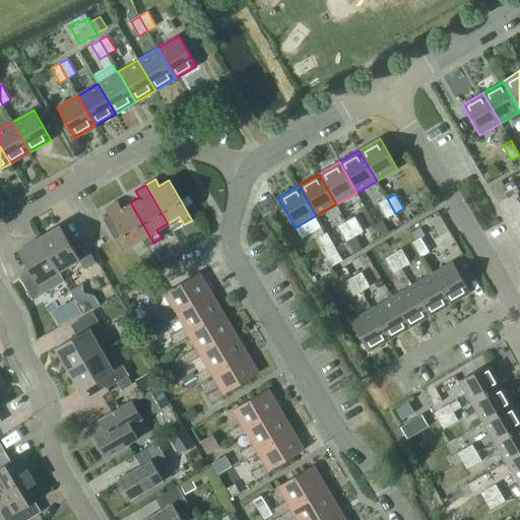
[(395,213),(387,198),(379,203),(387,217),(395,213)]
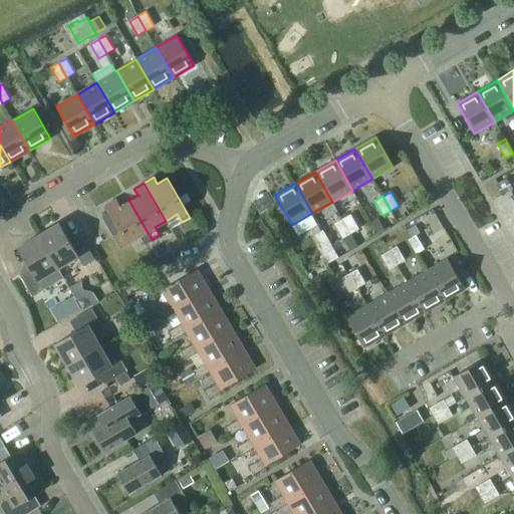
[(140,236),(145,244),(152,240),(129,200),(119,206),(116,199),(108,204),(112,211),(101,217),(113,236),(121,231),(127,243),(140,236)]
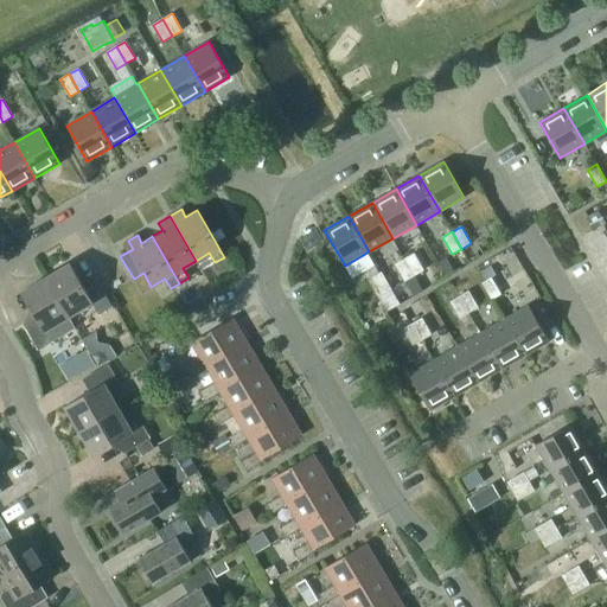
[(414,254),(404,259),(414,275),(423,270),(414,254)]
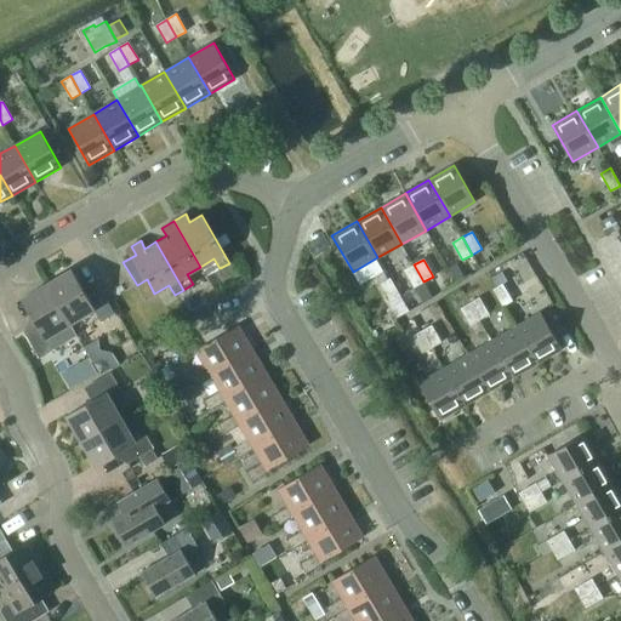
[(423,281),(414,265),(404,271),(414,288),(423,281)]
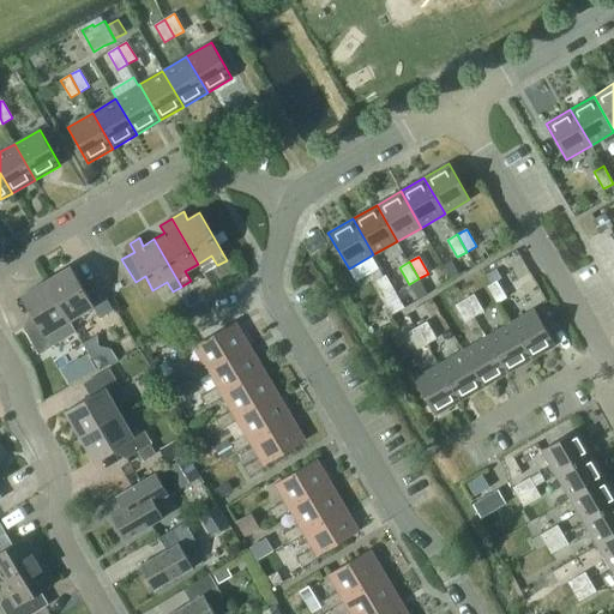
[(71,266),(46,281),(70,320),(94,306),(100,318),(113,309),(97,284),(85,292),(71,266)]
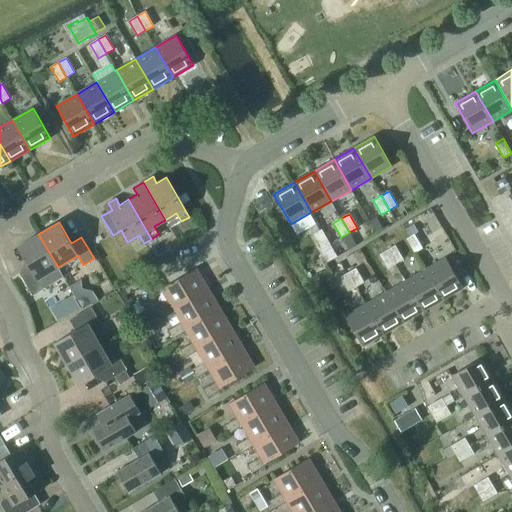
[(313,234),(322,248),(330,244),(321,229),(313,234)]
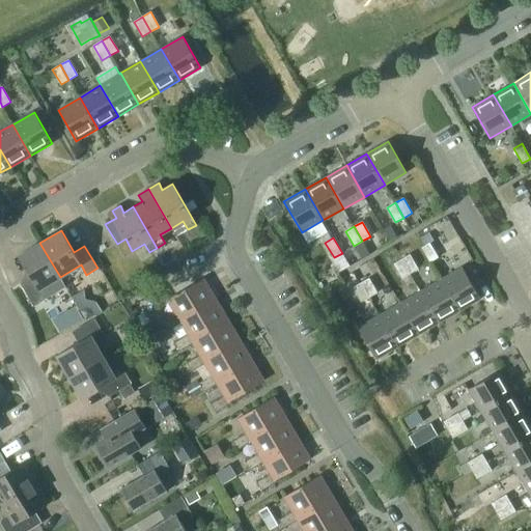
[(65,287),(60,277),(39,243),(19,255),(31,277),(20,283),(34,306),(65,287)]
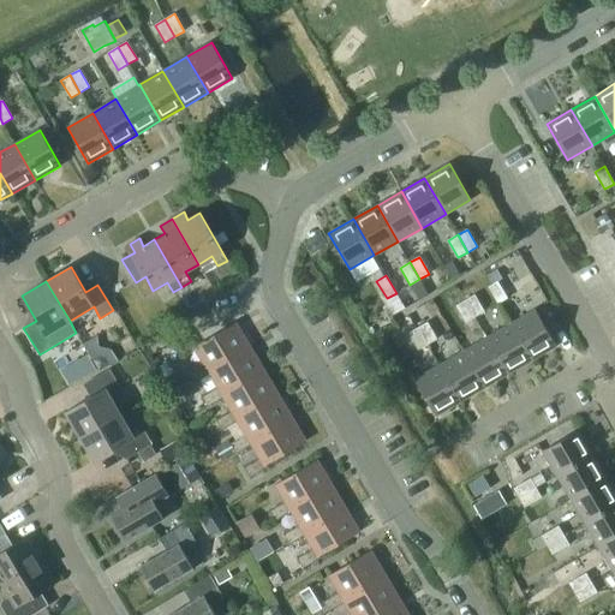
[(488,286),(499,304),(507,298),(497,281),(488,286)]
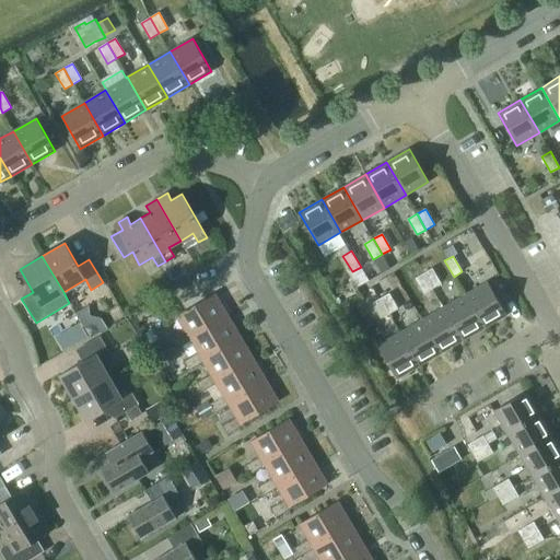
[(174,258),(162,265),(166,272),(178,266),(174,258)]
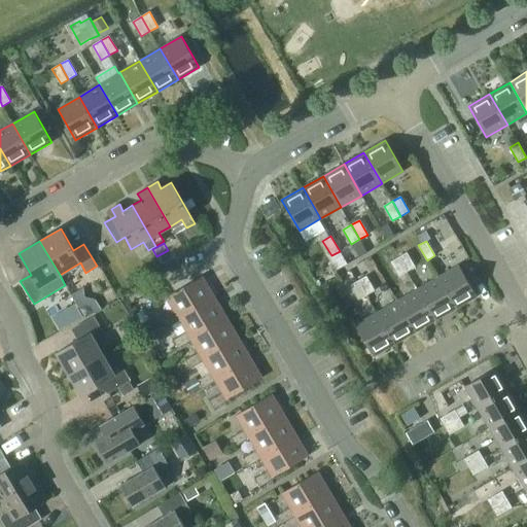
[(407,252),(399,256),(398,257),(407,272),(415,267),(407,252)]
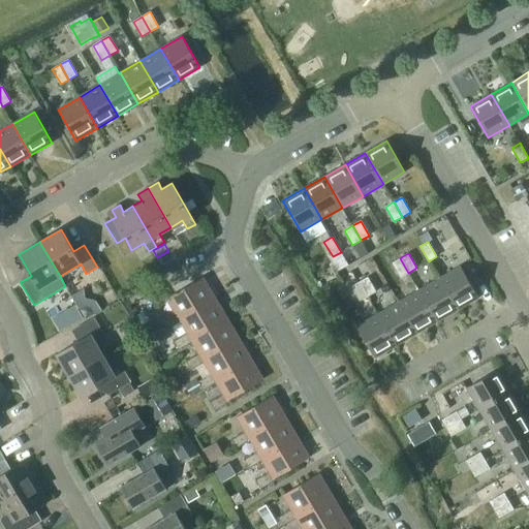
[(392,262),(392,263),(400,277),(408,273),(400,258),(392,262)]
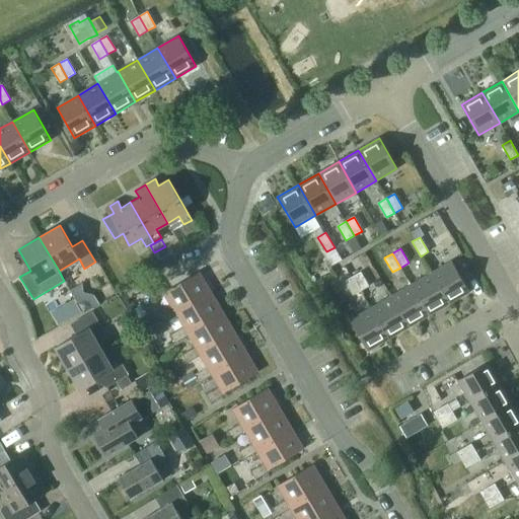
[(451,262),(431,274),(449,304),(469,292),(451,262)]
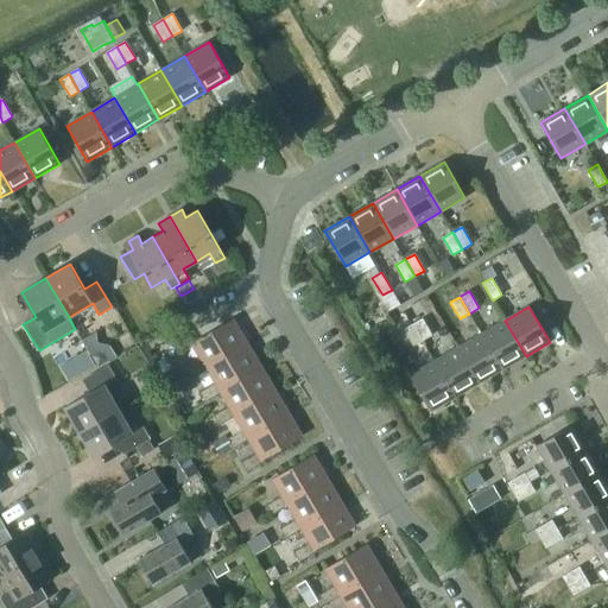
[(201,359),(185,368),(191,379),(207,369),(206,367),(247,343),(233,318),(191,343),(201,359)]
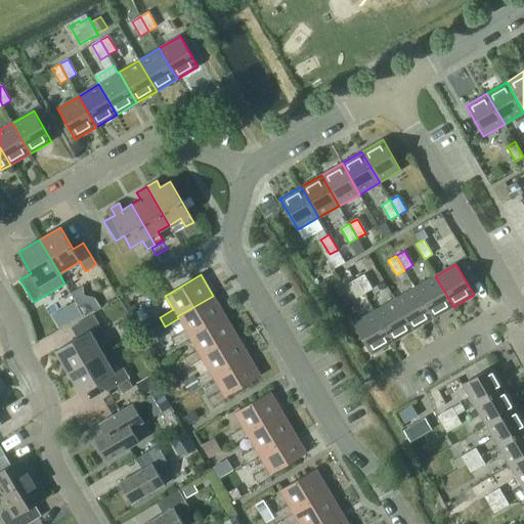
[(364,274),(356,279),(364,294),(373,289),(364,274)]
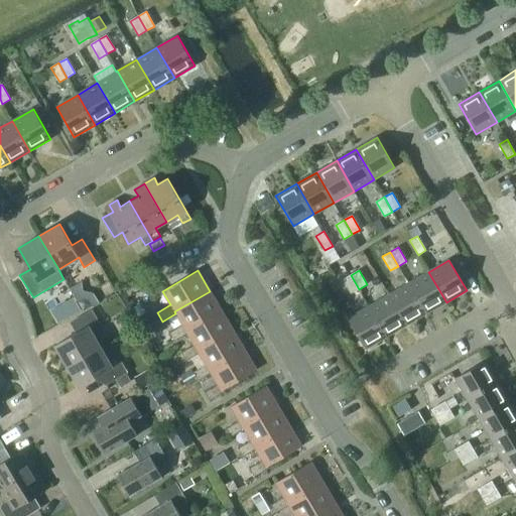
[(428,272),(408,283),(426,313),(446,302),(428,272)]
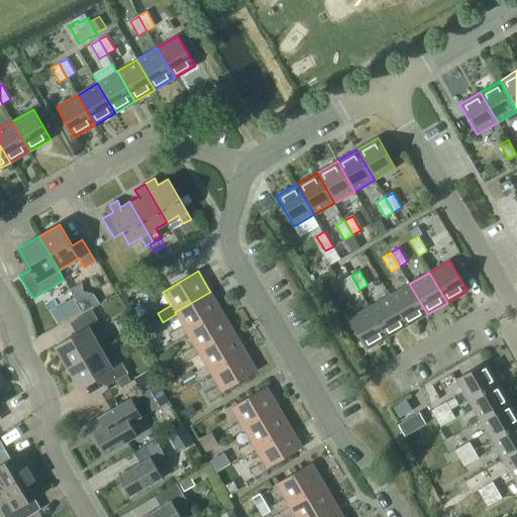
[(359,290),(351,276),(343,280),(351,294),(359,290)]
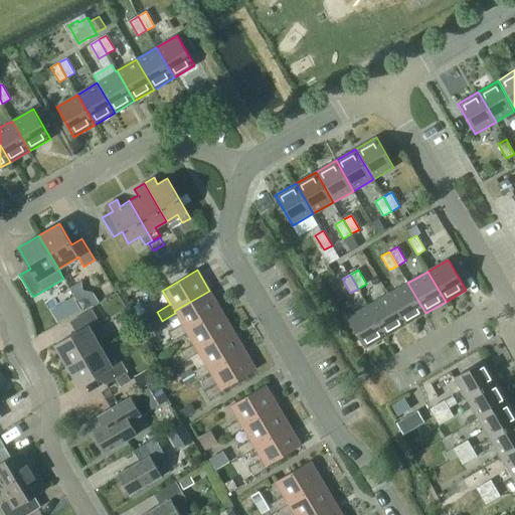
[(407,283),(387,294),(405,325),(425,313),(407,283)]
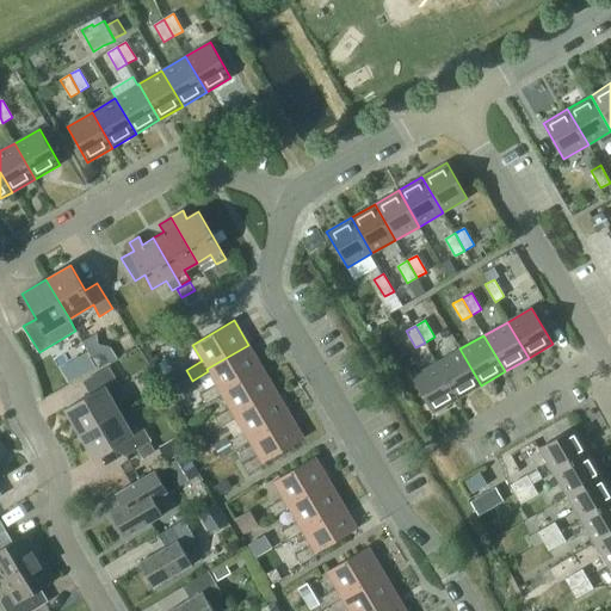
[(216,384),(201,394),(207,403),(222,395),(221,393),(261,368),(248,345),(207,369),(208,371),(216,384)]
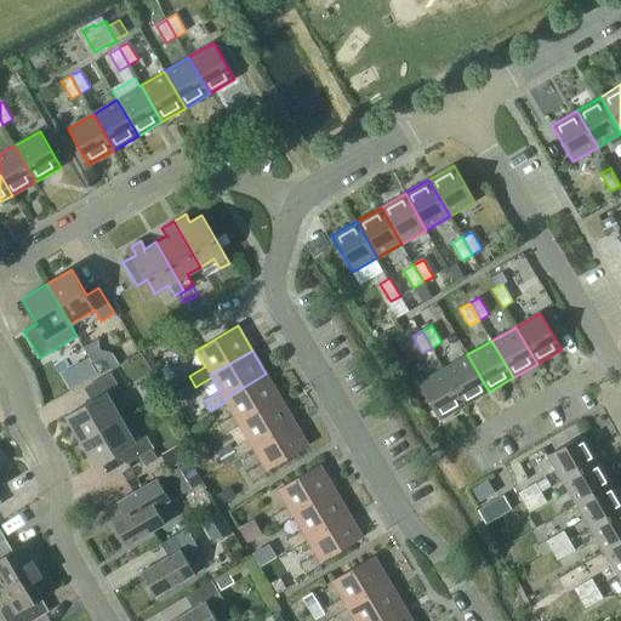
[(467,354),(444,369),(465,405),(489,392),(467,354)]
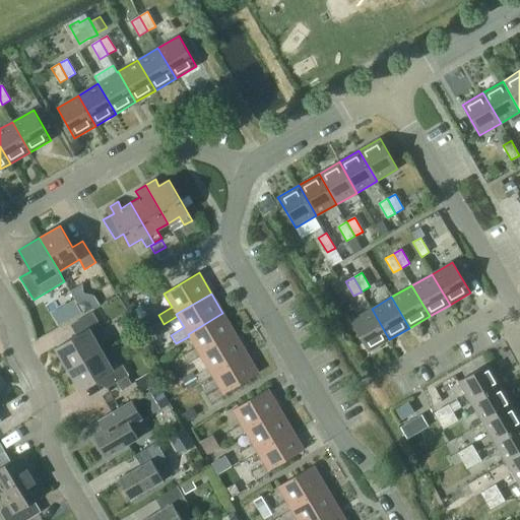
[(74,300),(63,307),(70,319),(81,313),(74,300)]
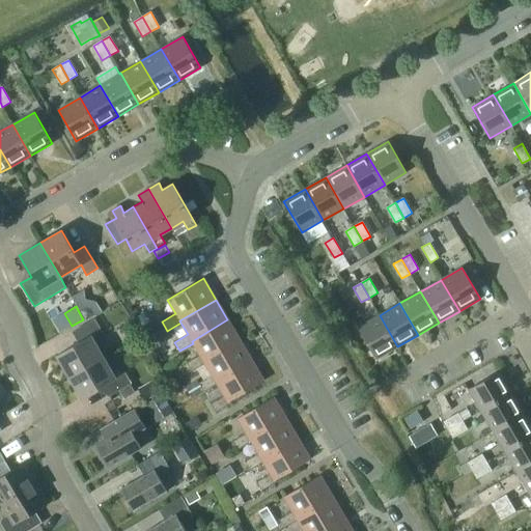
[(85,308),(80,311),(86,319),(94,314),(91,309),(85,308)]
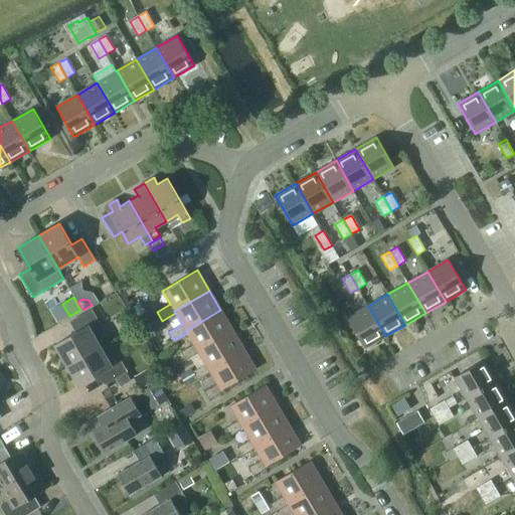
[(385,336),(368,306),(347,318),(365,348),(385,336)]
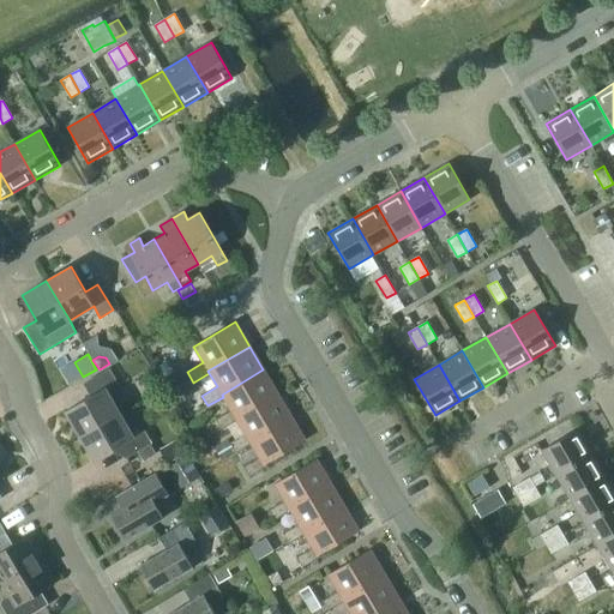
[(66,411),(79,435),(119,413),(112,399),(124,393),(109,369),(83,384),(90,397),(66,411)]
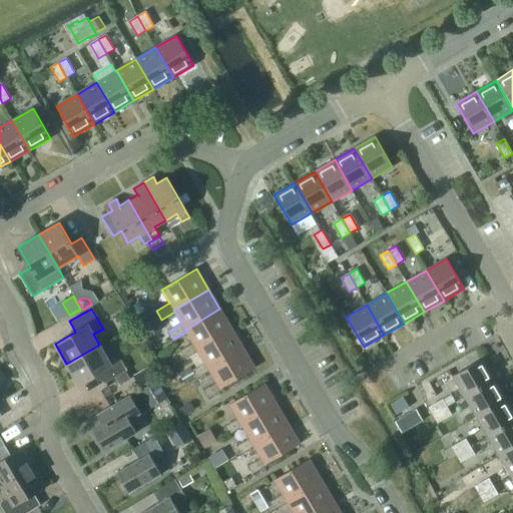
[(185,330),(186,332),(193,343),(179,350),(185,359),(198,351),(197,349),(231,329),(219,309),(185,330)]
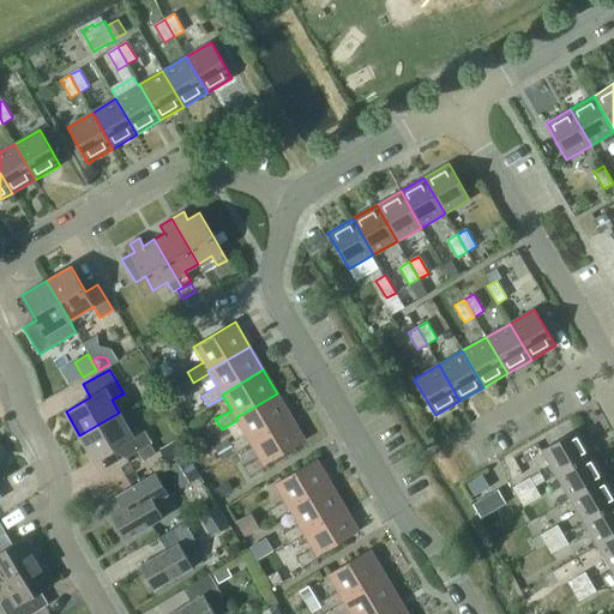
[(198,393),(185,401),(192,413),(205,405),(198,393)]
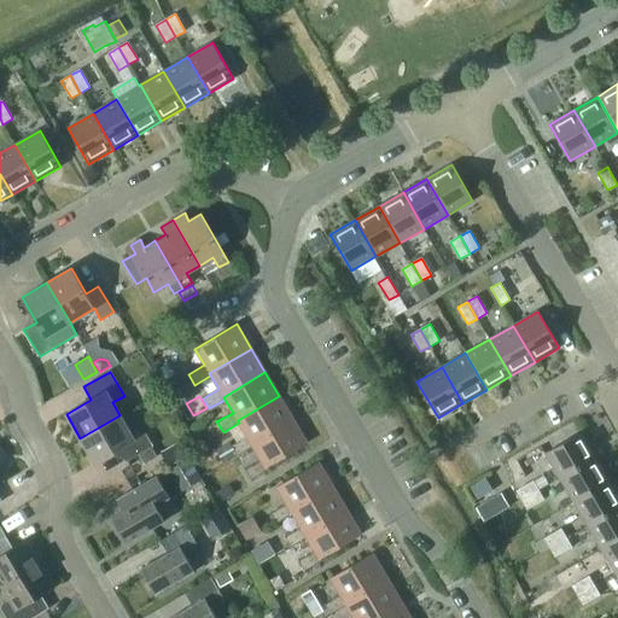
[(246,436),(231,445),(237,456),(252,447),(251,444),(293,419),(279,396),(238,420),(239,423),(246,436)]
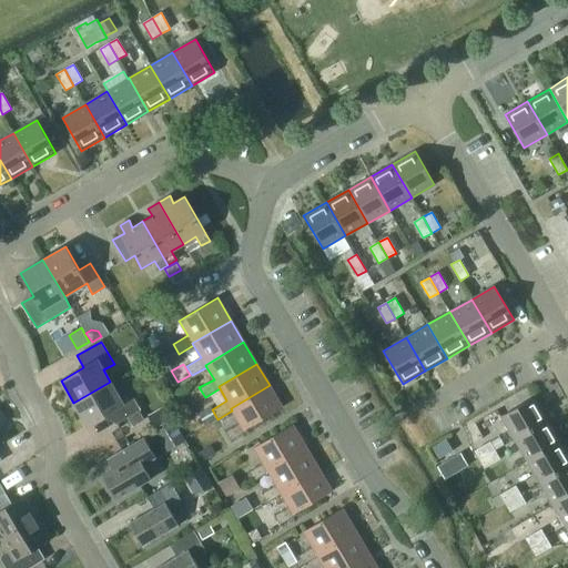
[(110,382),(73,403),(87,426),(110,412),(117,424),(141,409),(128,387),(118,394),(110,382)]
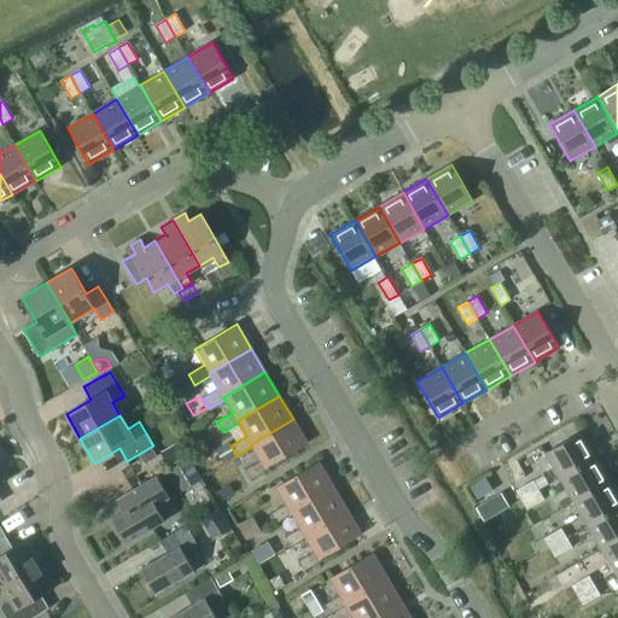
[(261,460),(245,470),(251,479),(267,471),(266,468),(308,444),(293,419),(251,444),(252,447),(261,460)]
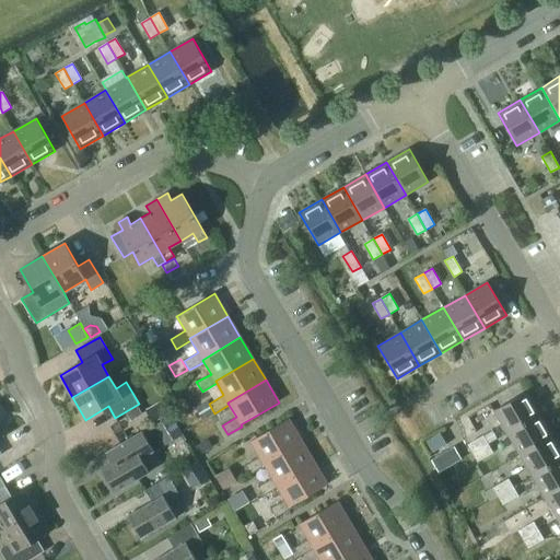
[(493,411),(506,433),(539,413),(526,392),(493,411)]
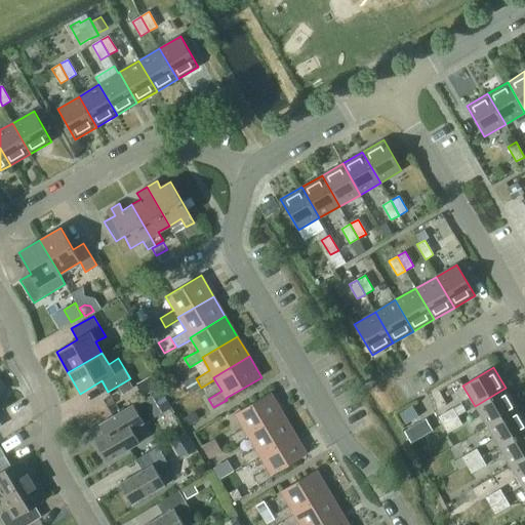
[(153,375),(136,385),(144,396),(159,387),(153,375)]
